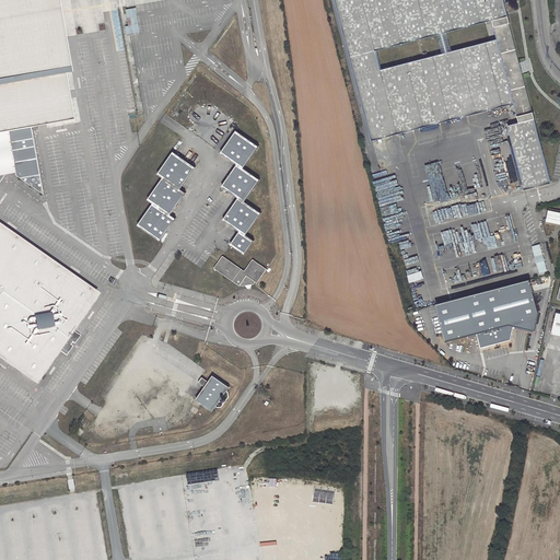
[(0,0),(0,173),(6,173),(10,172),(15,171),(16,177),(43,196),(31,127),(71,120),(62,73),(69,72),(68,67),(62,68),(55,22),(57,22),(56,14),(54,6),(51,6),(49,0),(0,0)]
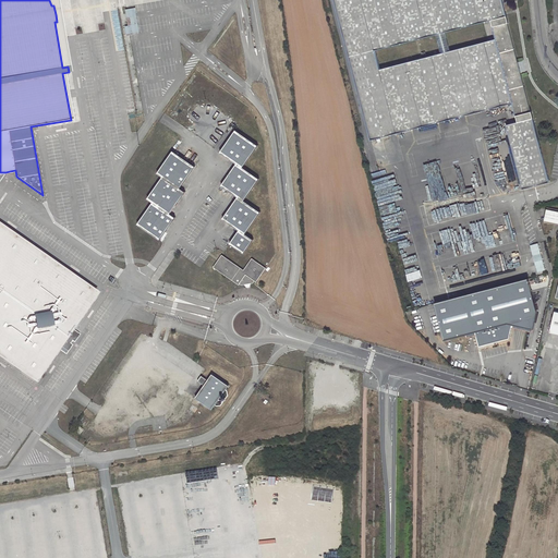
[(501,0),(334,0),(371,141),(513,104),(518,122),(505,125),(521,190),(548,183),(501,0)]
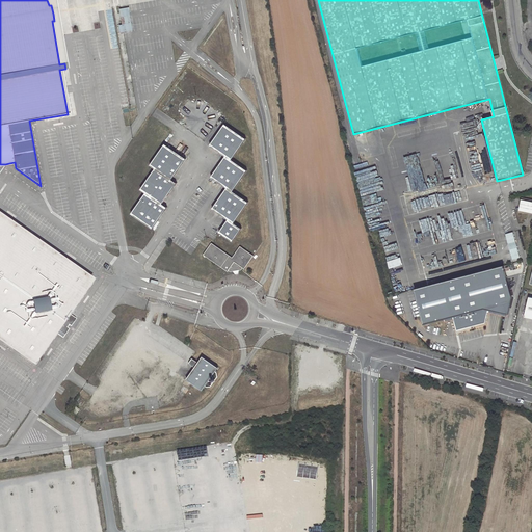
[(118,47),(113,25),(109,26),(113,48),(118,47)]
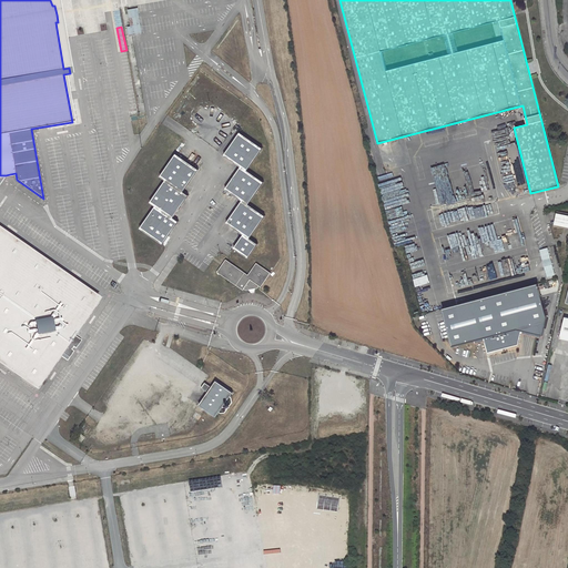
[(244,235),(235,249),(249,257),(259,244),(251,239),(266,215),(250,204),(265,182),(249,170),(264,149),(242,133),(225,155),(242,166),(226,189),(243,201),(227,223),(244,235)]
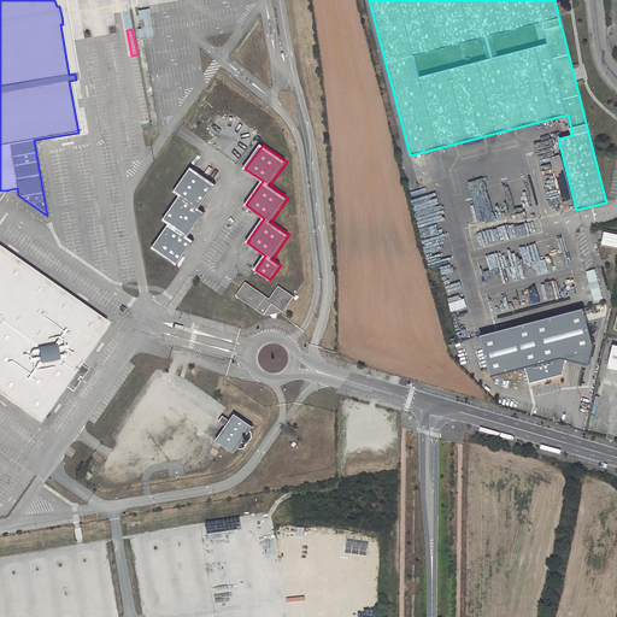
[(170,225),(153,248),(178,265),(195,240),(191,236),(206,212),(201,209),(217,184),(193,166),(176,192),(181,197),(164,221),(170,225)]
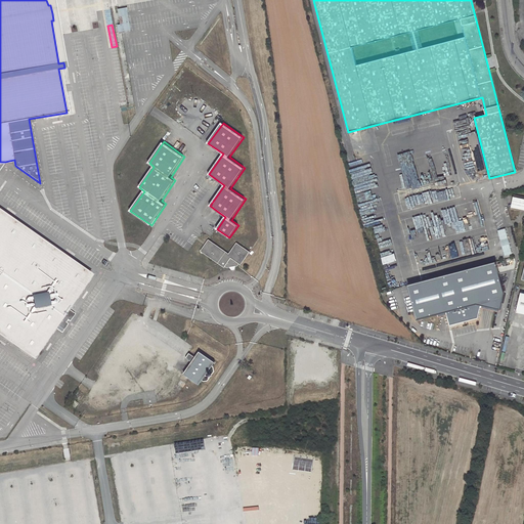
[(523,198),(516,197),(515,208),(523,209),(523,198)]
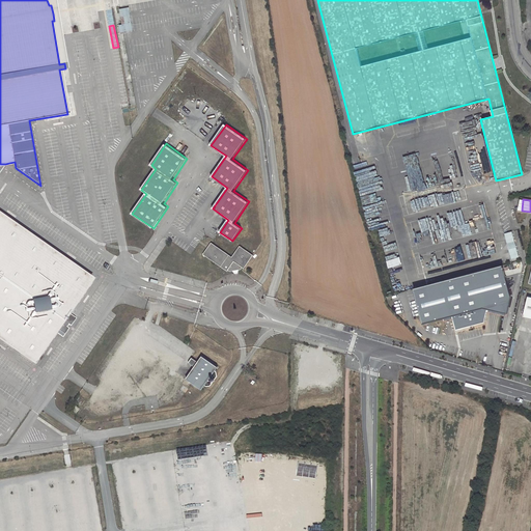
[(0,338),(35,363),(56,332),(63,337),(71,328),(67,327),(70,324),(72,326),(77,318),(70,312),(94,278),(0,213),(0,338)]
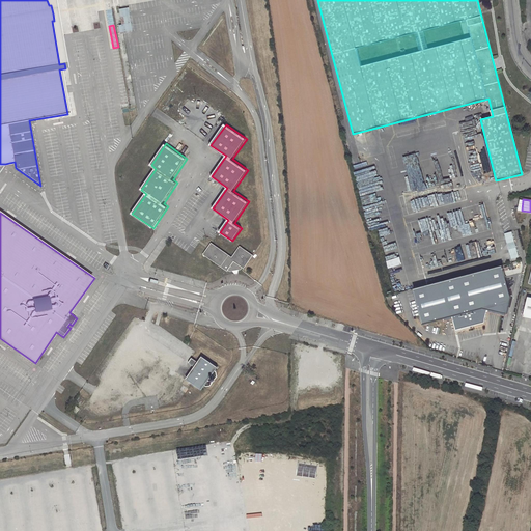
[(232,257),(212,244),(204,254),(223,268),(228,271),(234,261),(244,268),(245,269),(254,255),(241,246),(232,257)]
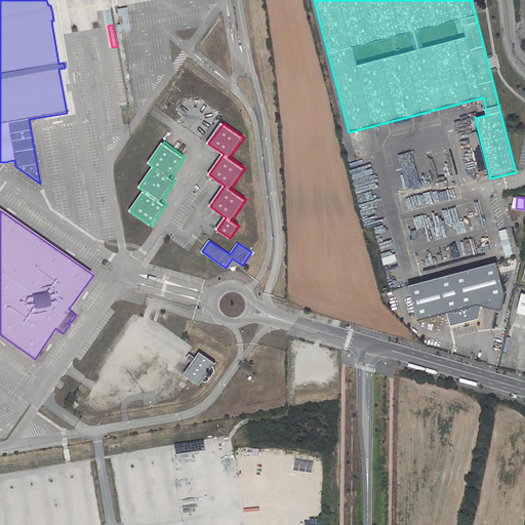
[(407,286),(415,321),(445,313),(448,326),(477,319),(480,307),(498,311),(502,294),(494,265),(407,286)]
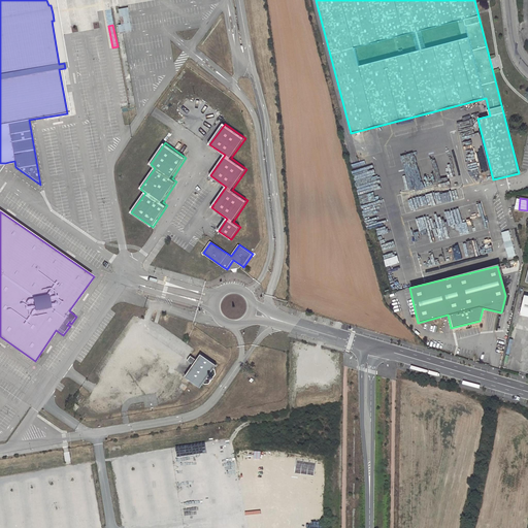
[(198,360),(192,356),(188,361),(194,365),(186,376),(191,381),(201,388),(218,365),(202,355),(198,360)]
